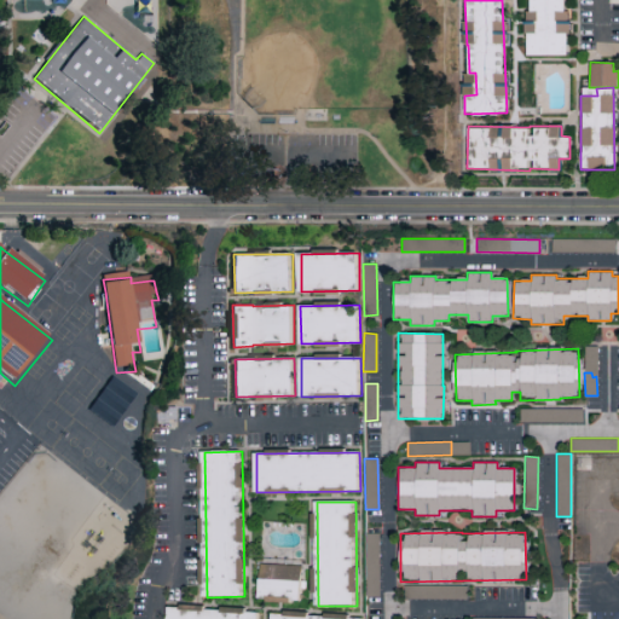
[(262,563),(262,579),(304,582),(304,566),(262,563)]
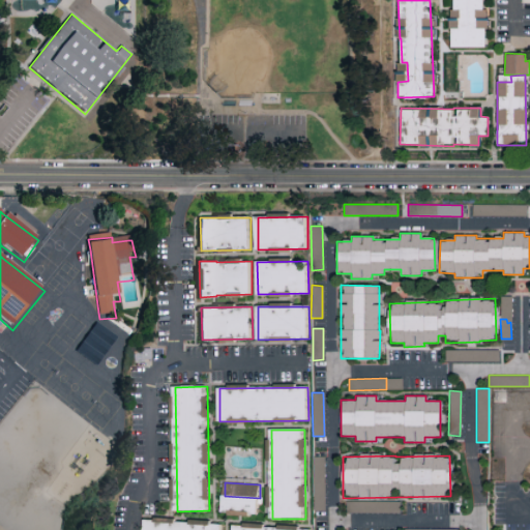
[(225,496),(224,512),(259,514),(260,498),(225,496)]
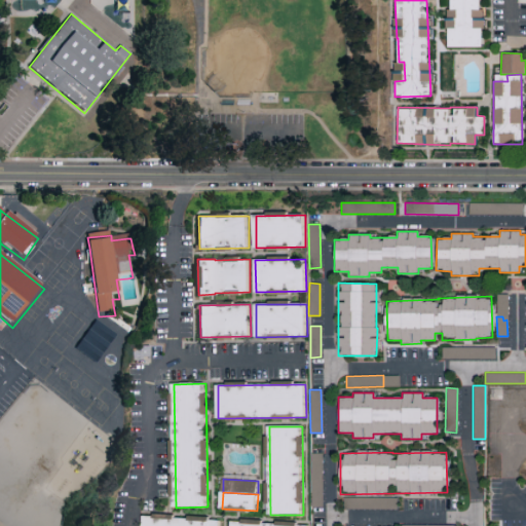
[(145,516),(144,525),(220,525),(221,521),(145,516)]
